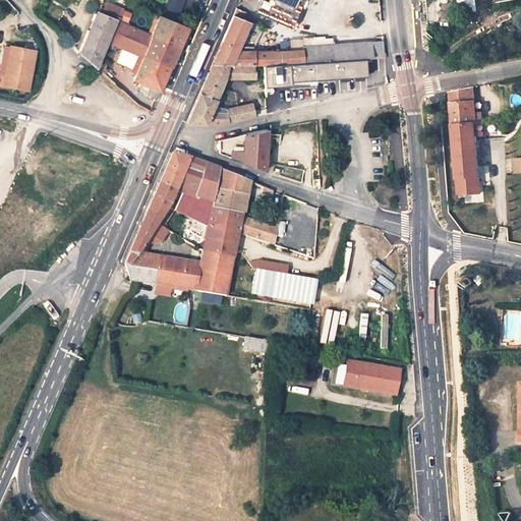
[(236,9),(233,16),(213,63),(229,65),(233,66),(254,64),(265,64),(333,60),(332,45),(331,38),(325,39),(324,36),(312,37),(313,46),(302,47),(302,50),(290,52),(252,52),(237,51),(238,47),(248,22),(241,19),(244,12),(236,9)]
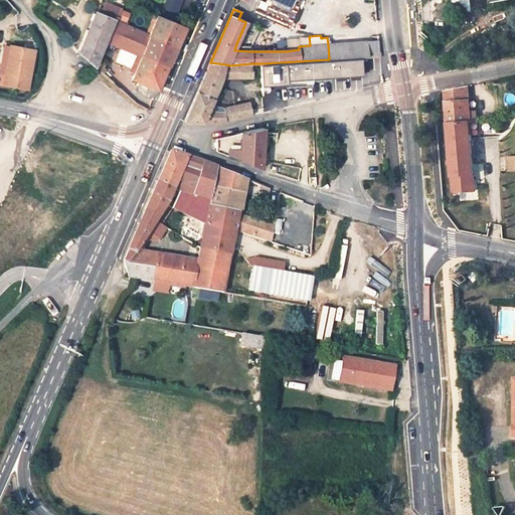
[(98,12),(96,17),(107,22),(109,17),(98,12)]
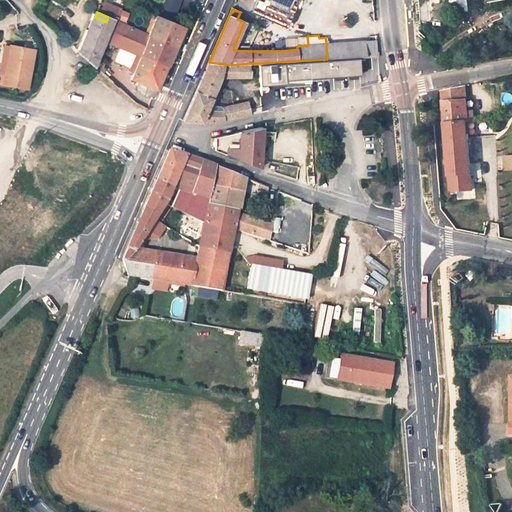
[(77,55),(92,70),(100,49),(111,24),(106,22),(95,17),(93,17),(77,55)]
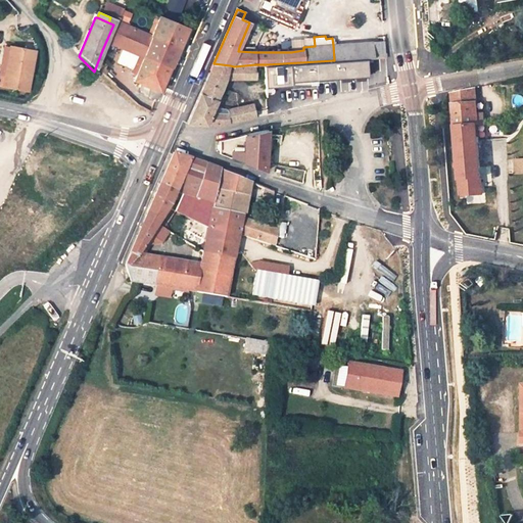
[(157,21),(150,41),(176,51),(184,33),(157,21)]
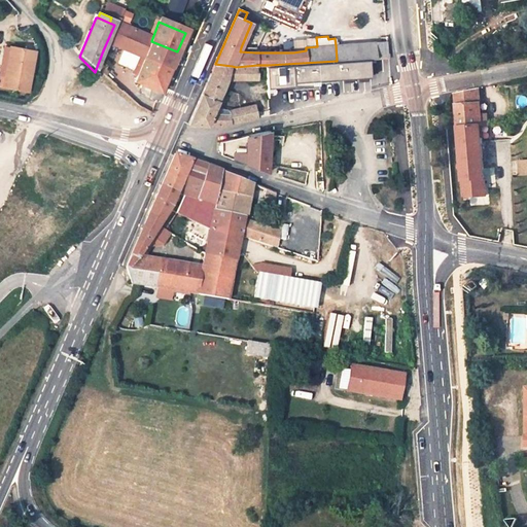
[(58,24),(53,29),(60,37),(66,32),(58,24)]
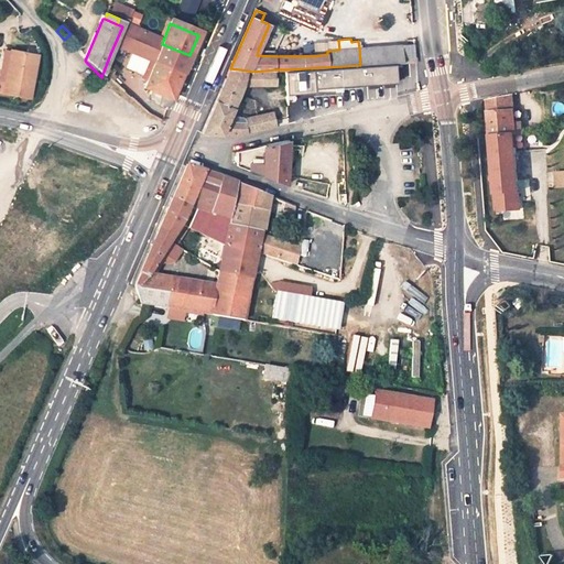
[(163,116),(190,55),(162,44),(128,29),(122,26),(110,54),(149,72),(140,91),(158,99),(154,111),(163,116)]
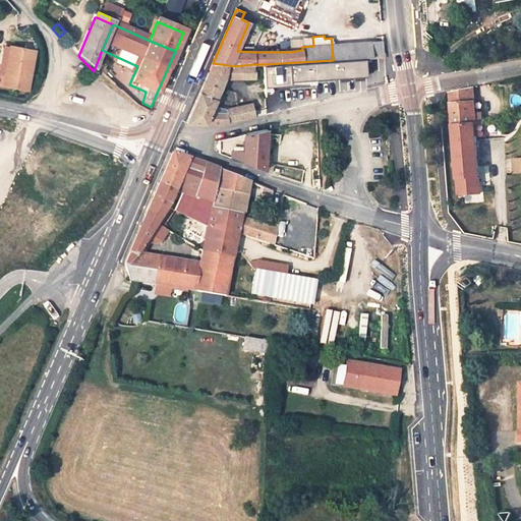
[(313,46),(312,37),(301,38),(302,47),(313,46)]
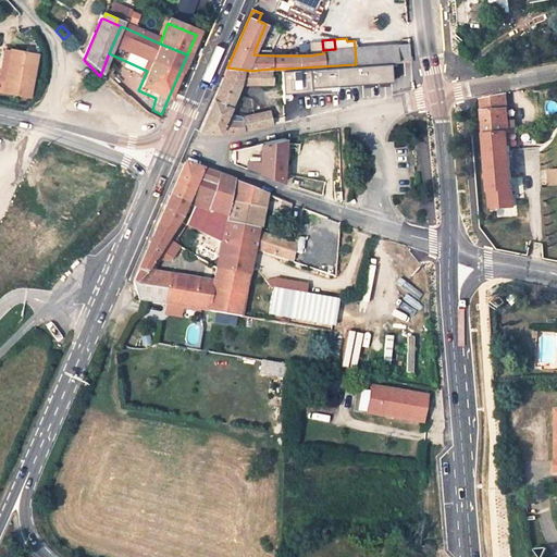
[(323,50),(322,40),(310,41),(310,56),(323,53),(323,50)]
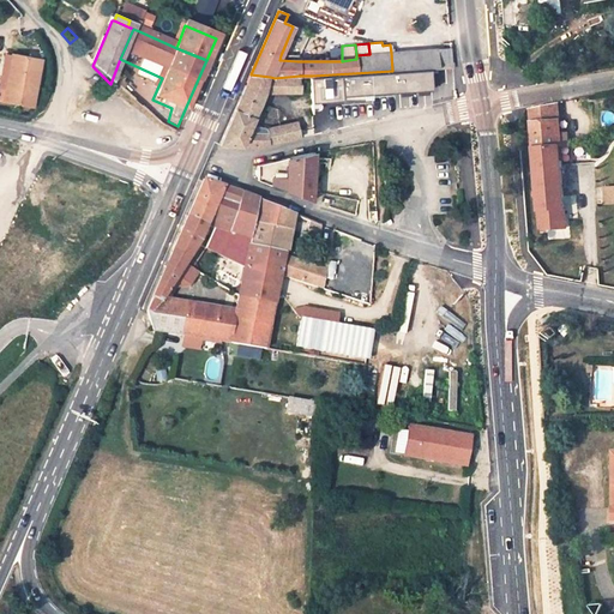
[(392,71),(431,68),(453,67),(452,49),(391,53),(392,71)]
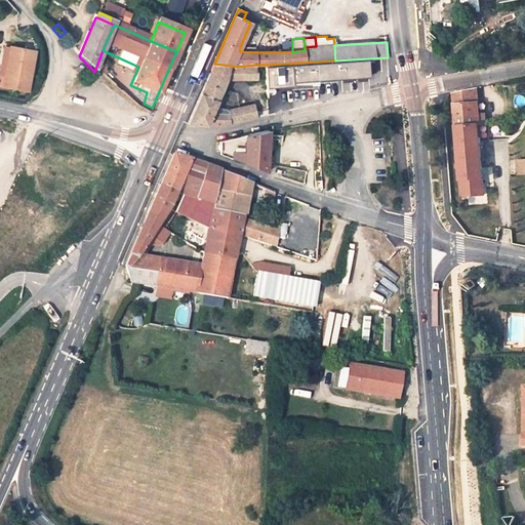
[(35,58),(9,54),(2,94),(28,98),(35,58)]
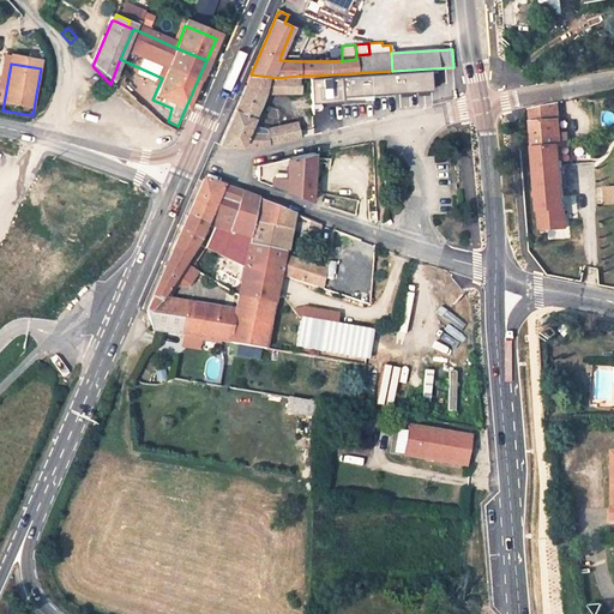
[(312,76),(313,101),(432,89),(431,68),(392,71),(312,76)]
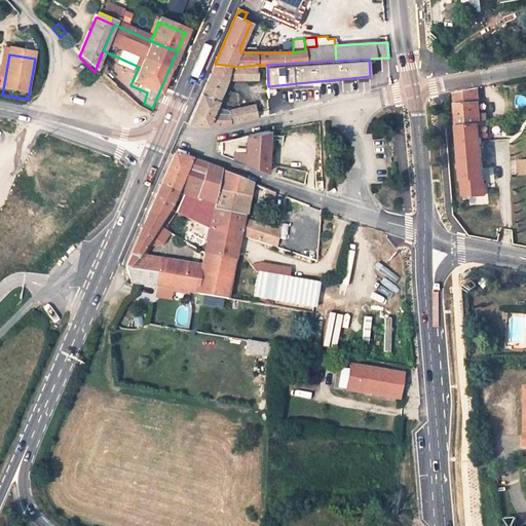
[(231,66),(215,64),(209,78),(227,79),(231,66)]
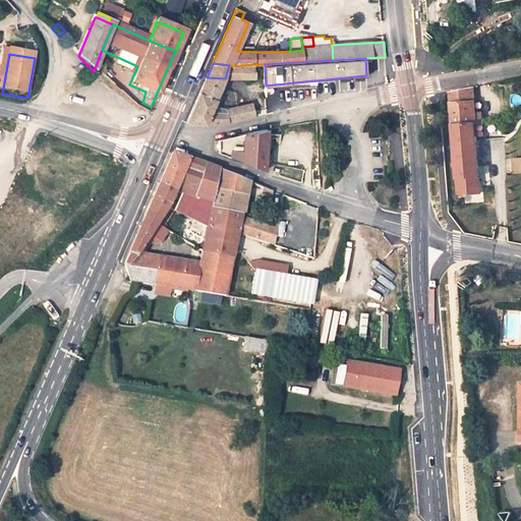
[(233,66),(229,65),(225,78),(255,77),(254,64),(233,66)]
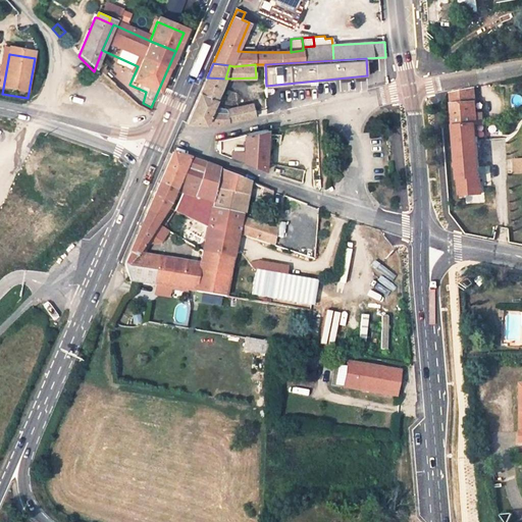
[(210,113),(213,105),(225,79),(207,77),(188,122),(219,124),(256,116),(253,103),(227,109),(227,113),(210,113)]
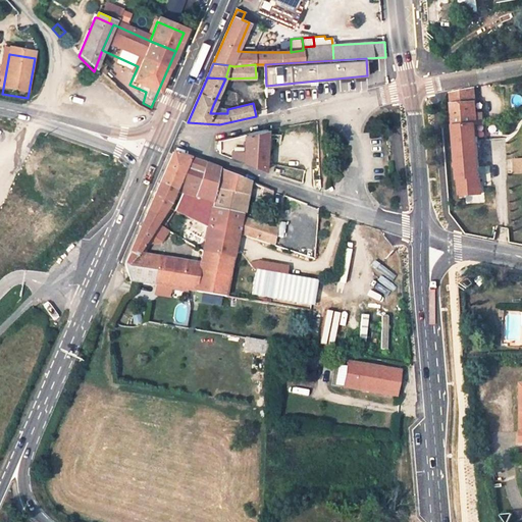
[(474,102),(473,88),(451,92),(452,104),(474,102)]
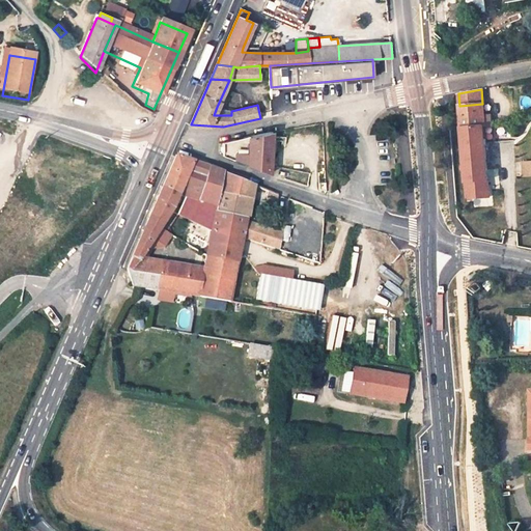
[(459,106),(468,198),(483,197),(482,180),(488,180),(484,127),(492,126),(491,115),(483,115),(482,104),(459,106)]
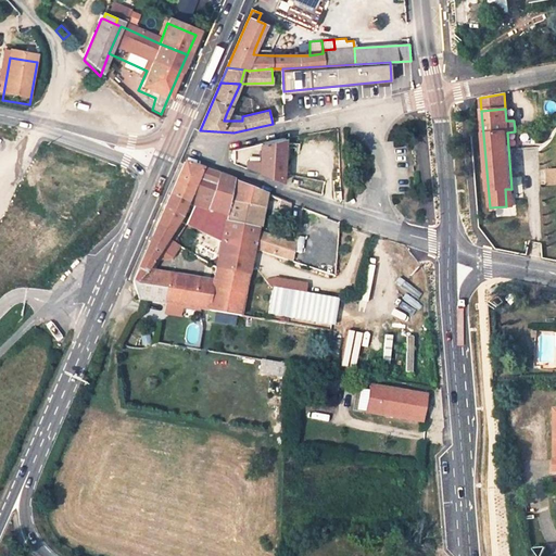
[(234,150),(234,163),(282,182),(285,139),(234,150)]
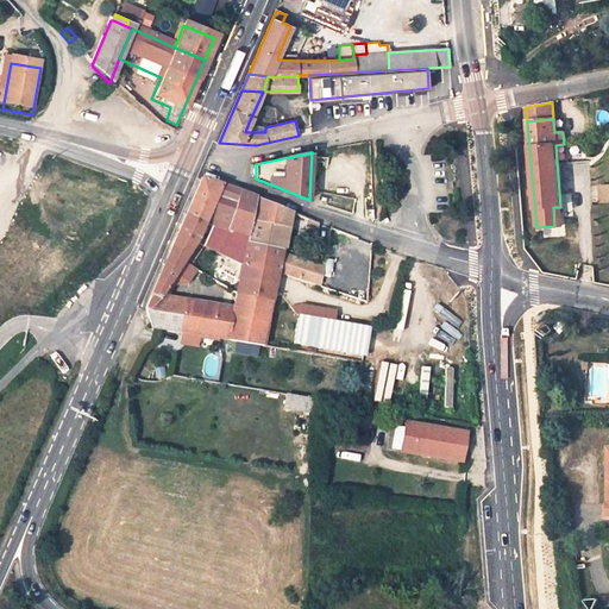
[(187,213),(206,224),(226,231),(239,193),(202,177),(187,213)]
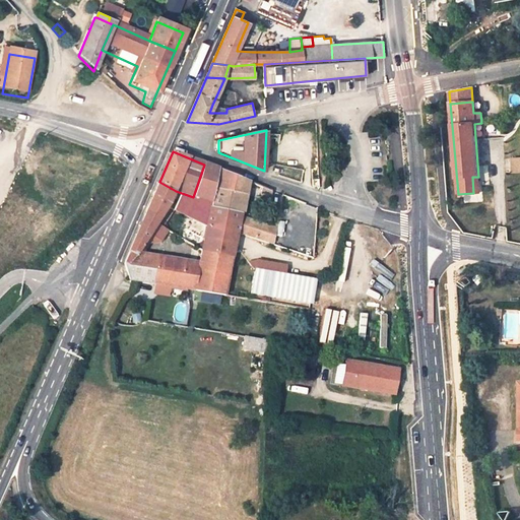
[(204,165),(193,197),(212,202),(215,189),(219,170),(204,165)]
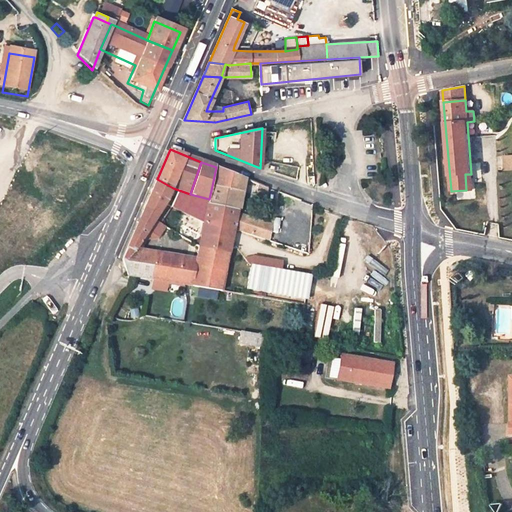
[(243,191),(245,179),(216,167),(212,186),(241,191),(243,191)]
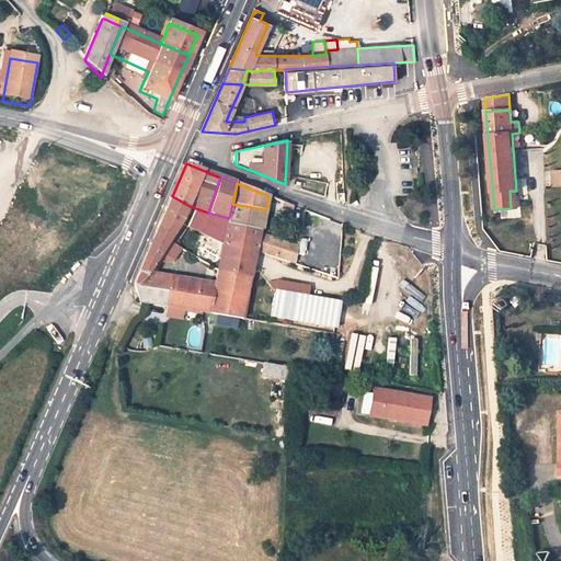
[(181,222),(182,224),(224,244),(256,251),(259,237),(260,230),(228,222),(229,218),(208,213),(190,206),(172,196),(159,228),(174,233),(181,222)]
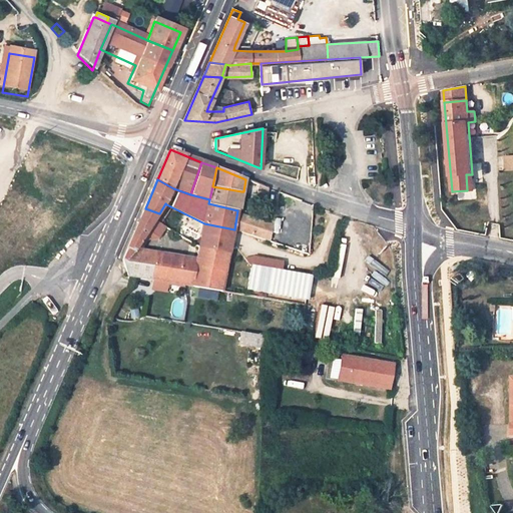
[(212,186),(209,199),(208,203),(237,210),(241,191),(212,186)]
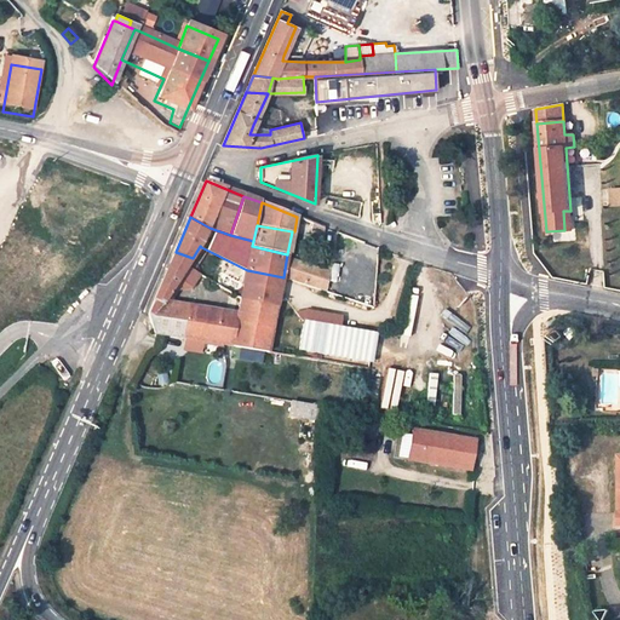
[(197,271),(188,267),(193,258),(176,252),(148,314),(149,317),(164,302),(183,273),(193,279),(197,271)]
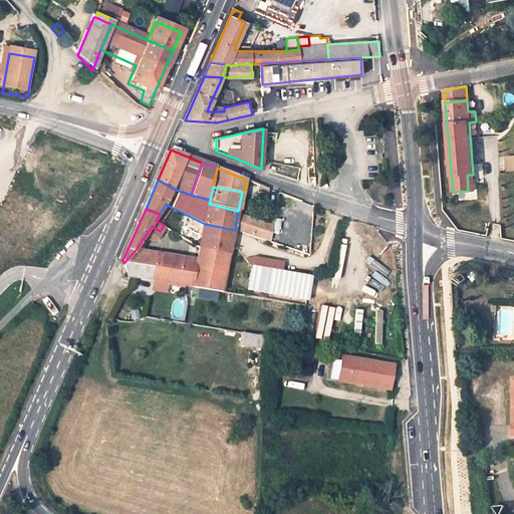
[(237,217),(235,230),(270,242),(273,226),(262,222),(261,225),(237,217)]
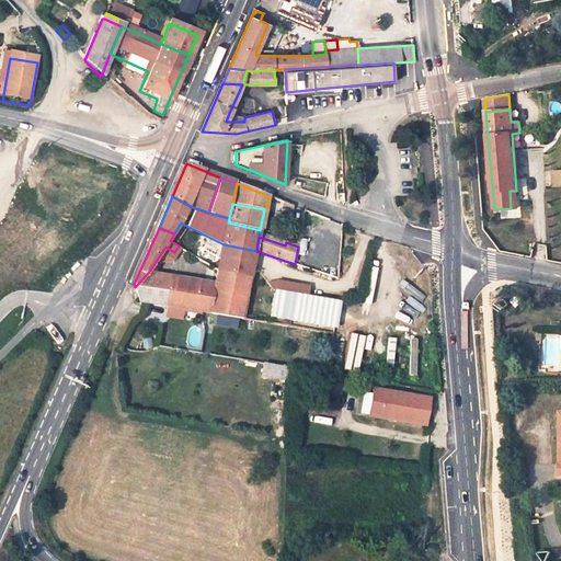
[(220,258),(253,264),(256,251),(224,244),(220,258)]
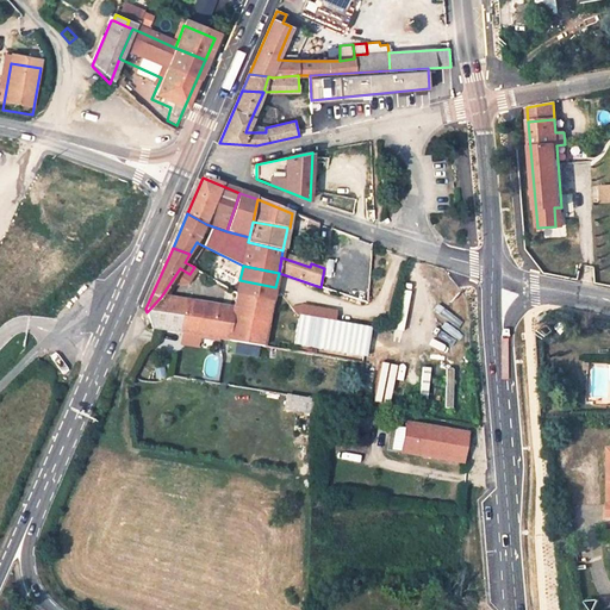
[(237,294),(273,300),(275,287),(240,280),(237,294)]
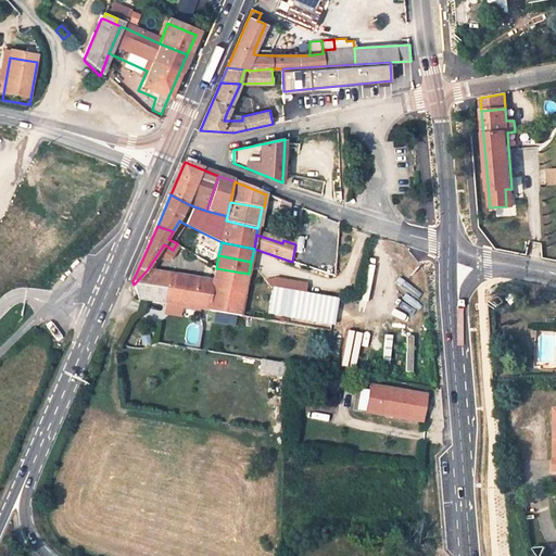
[(206,310),(214,311),(241,315),(249,274),(216,268),(213,281),(206,310)]
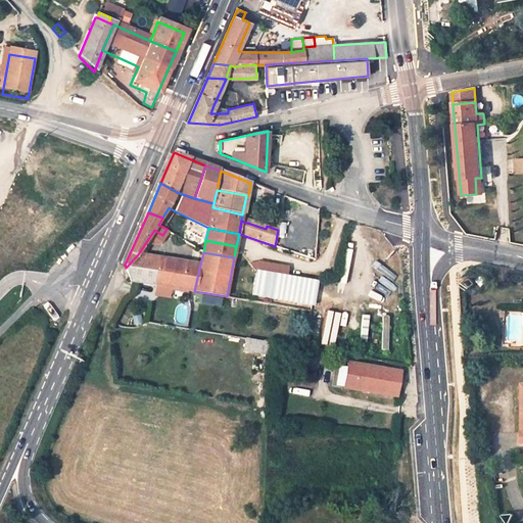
[(126,268),(130,281),(194,291),(200,265),(138,254),(126,268)]
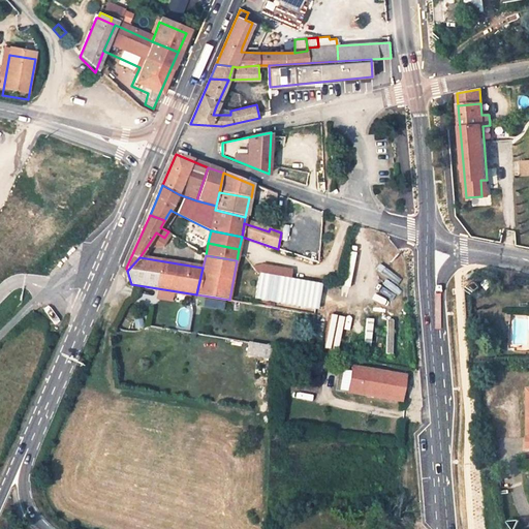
[(259,274),(254,299),(317,309),(320,285),(259,274)]
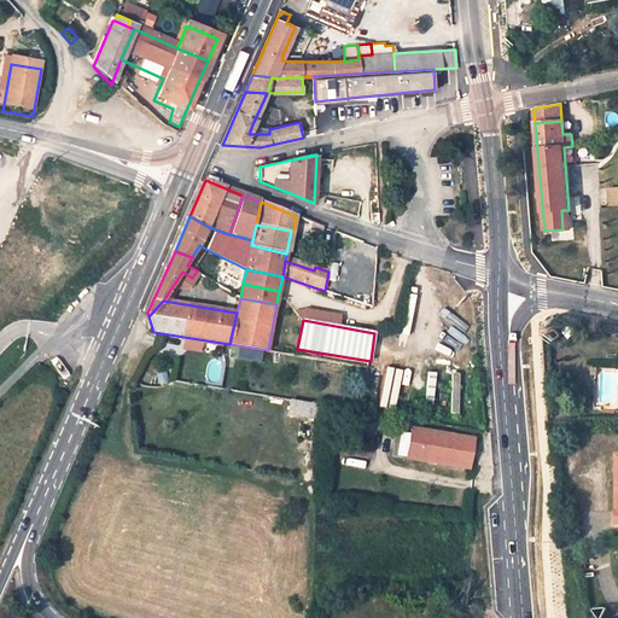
[(541,326),(544,330),(553,324),(549,320),(541,326)]
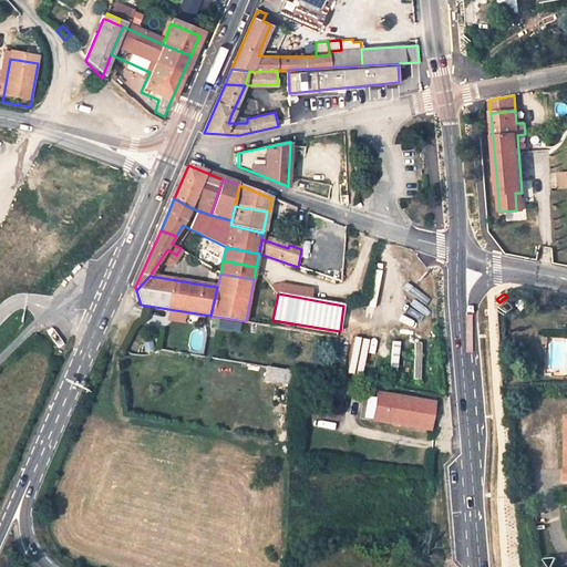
[(266,368),(264,380),(288,384),(290,372),(266,368)]
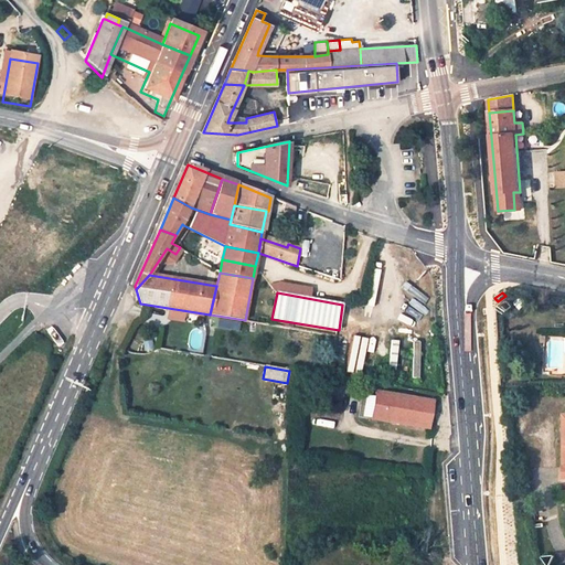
[(375,390),(369,420),(429,430),(434,400),(375,390)]
